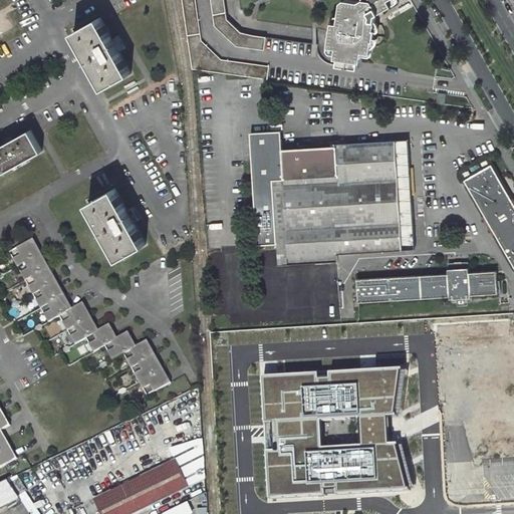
[(182,0),(193,68),(208,70),(260,78),(266,79),(268,79),(268,77),(270,66),(222,59),(202,40),(195,0),(182,0)]
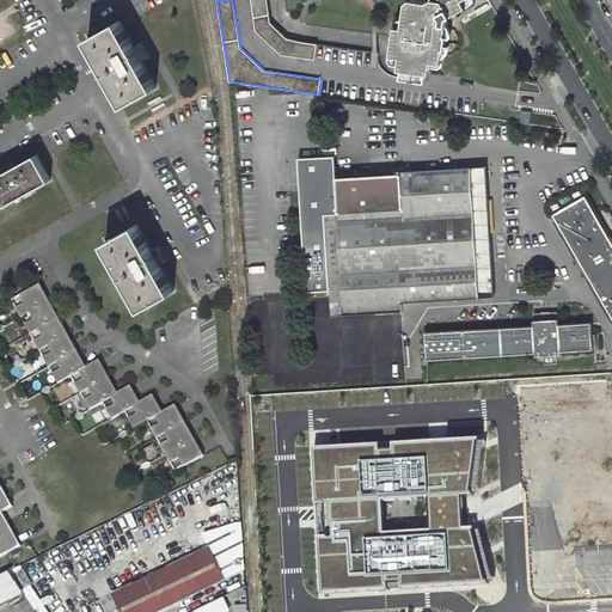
[(314,60),(316,44),(287,40),(270,24),(267,0),(251,0),(256,31),(283,55),(314,60)]
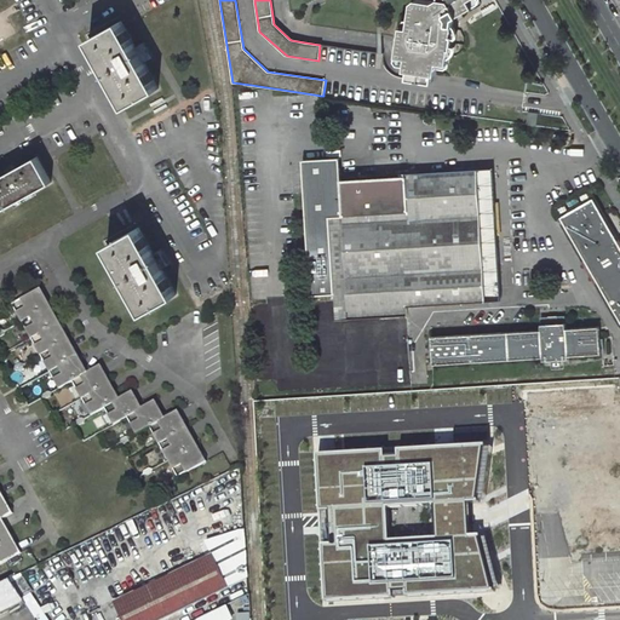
[(303,0),(288,0),(291,12),(305,10),(303,0)]
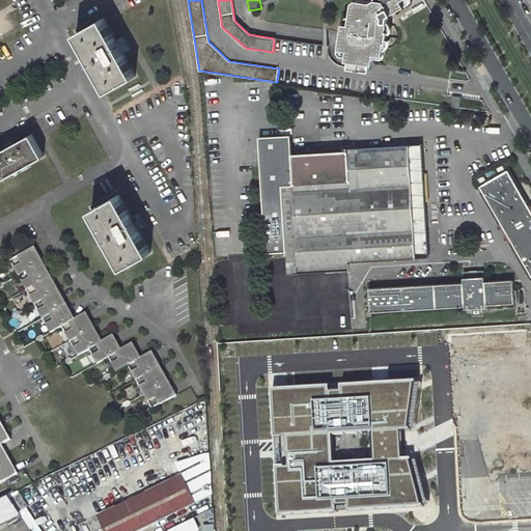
[(384,57),(389,18),(392,19),(402,11),(401,8),(406,5),(401,0),(372,0),(371,1),(362,0),(356,0),(353,2),(351,17),(350,26),(343,26),(342,31),(339,51),(350,53),(347,62),(351,62),(350,71),(371,73),(372,65),(375,65),(376,56),(384,57)]
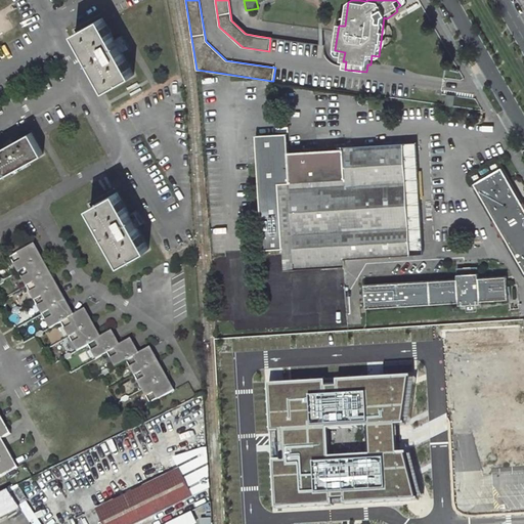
[(322,30),(333,31),(335,17),(263,8),(262,22),(318,29),(322,30)]
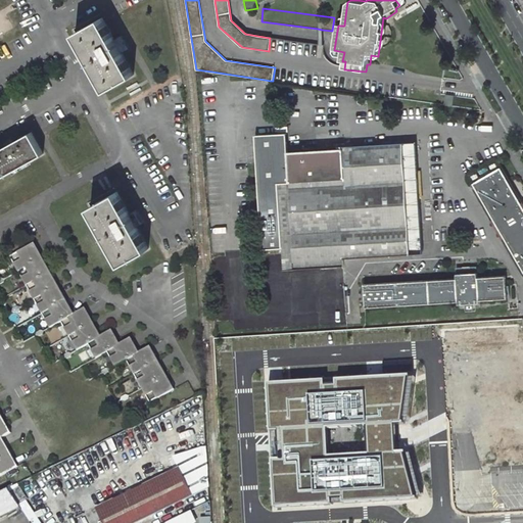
[(76,33),(107,90),(134,75),(122,53),(114,39),(102,17),(76,33)]
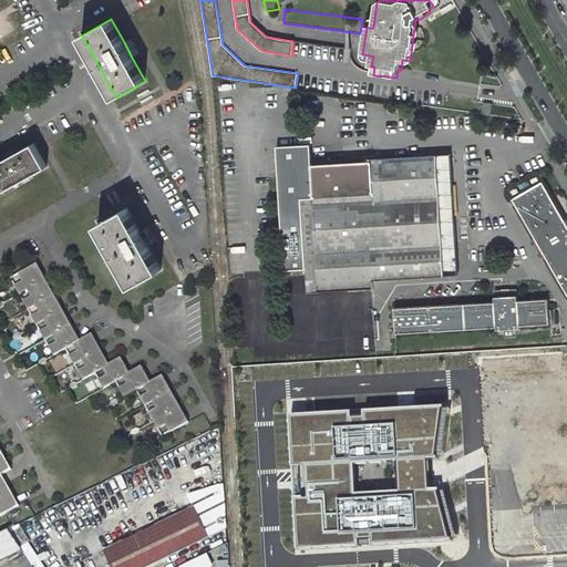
[(141,52),(132,38),(124,42),(132,58),(141,52)]
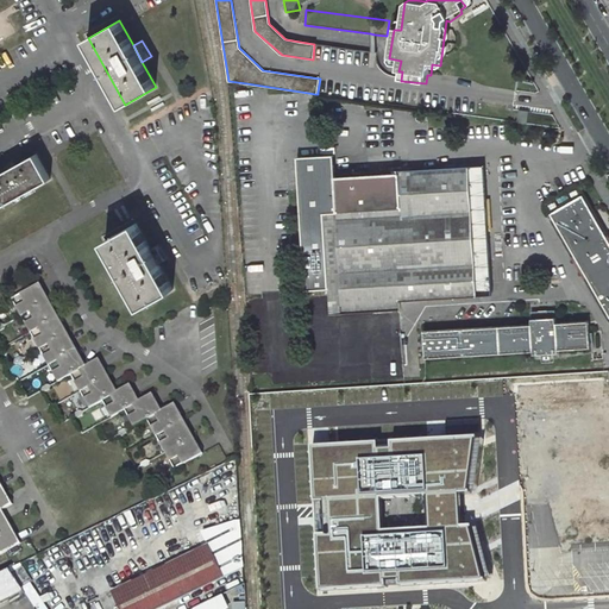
[(527,123),(528,111),(519,110),(518,121),(527,123)]
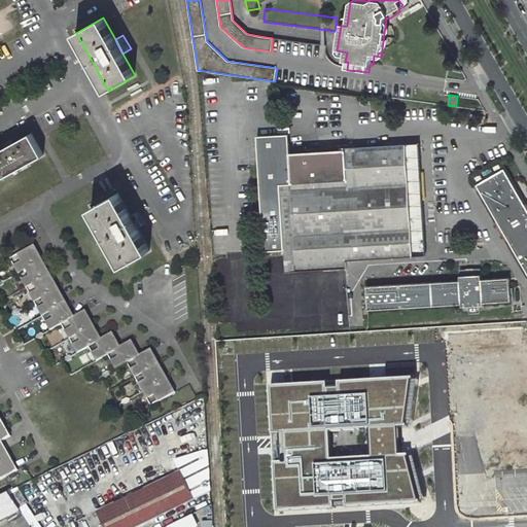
[(0,178),(43,154),(32,133),(14,142),(11,139),(4,143),(6,147),(0,150),(0,178)]
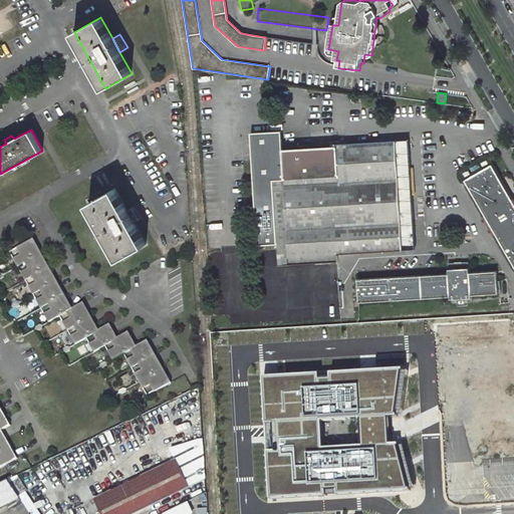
[(337,254),(389,251),(389,250),(402,249),(395,141),(336,144),(336,147),(282,150),(281,131),(251,133),(253,161),(258,244),(278,243),(279,248),(280,265),(290,264),(290,263),(337,261),(337,254)]
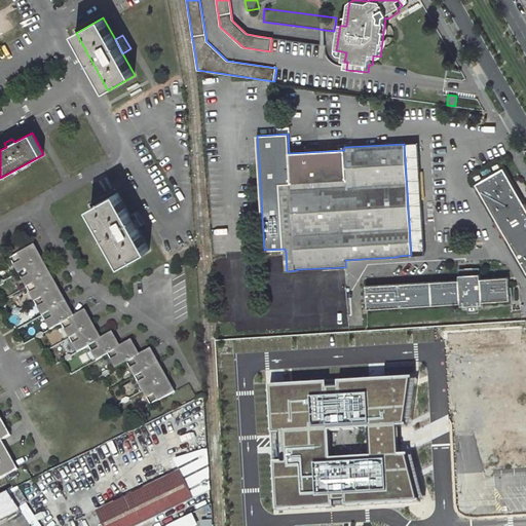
[(525,207),(504,170),(479,185),(525,267),(525,207)]
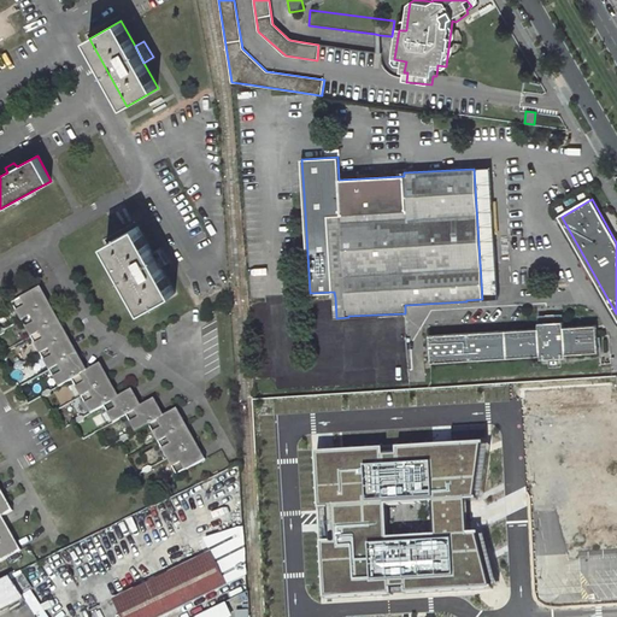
[(106,244),(144,311),(176,293),(162,268),(152,252),(137,225),(106,244)]
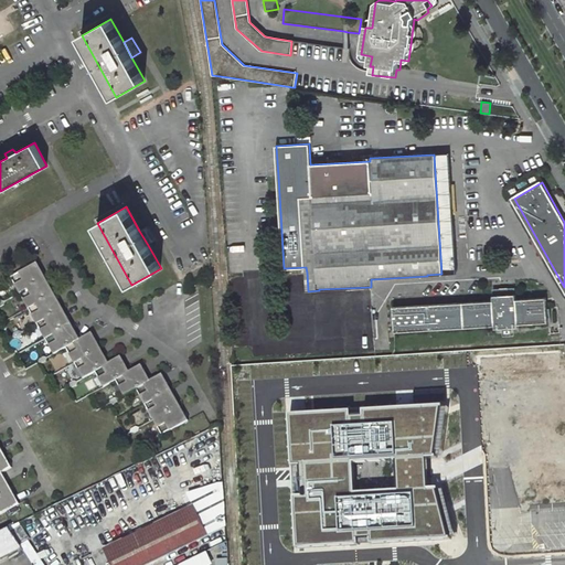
[(139,231),(148,245),(156,241),(148,226),(139,231)]
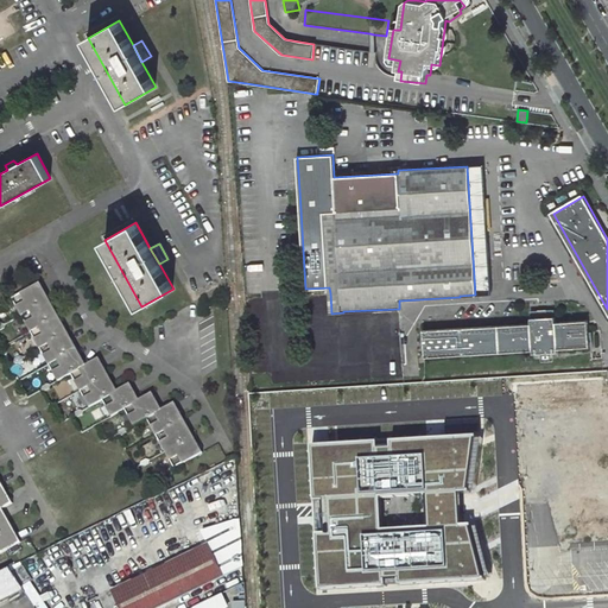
[(40,283),(12,298),(21,315),(31,331),(40,348),(50,365),(59,381),(73,374),(87,366),(40,283)]
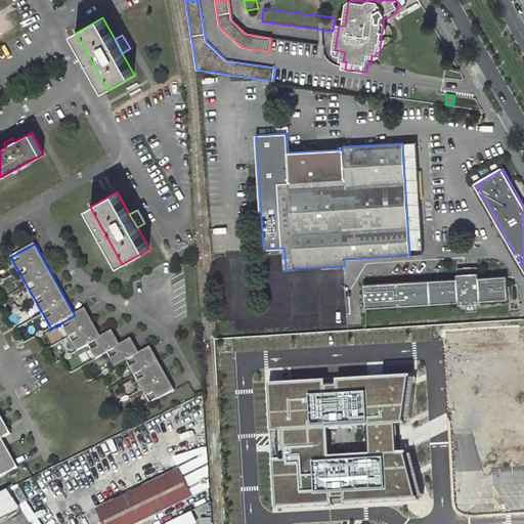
[(366,307),(459,302),(460,305),(480,304),(480,301),(508,299),(507,286),(507,275),(479,277),(478,272),(456,273),(457,278),(364,285),(366,307)]
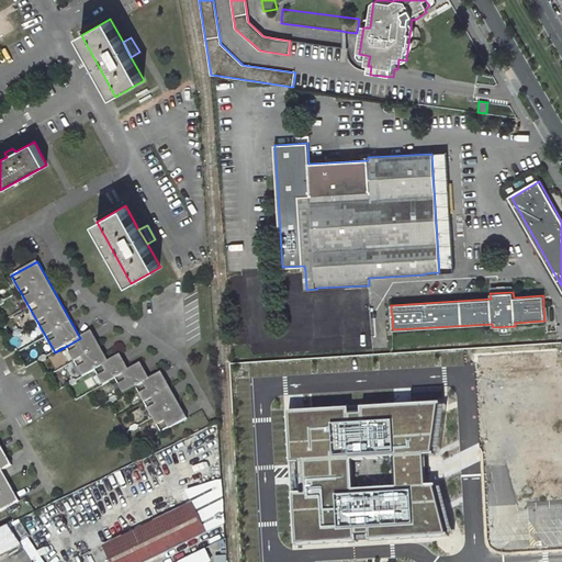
[(76,360),(83,375),(94,369),(109,361),(92,332),(80,338),(67,346),(76,360)]
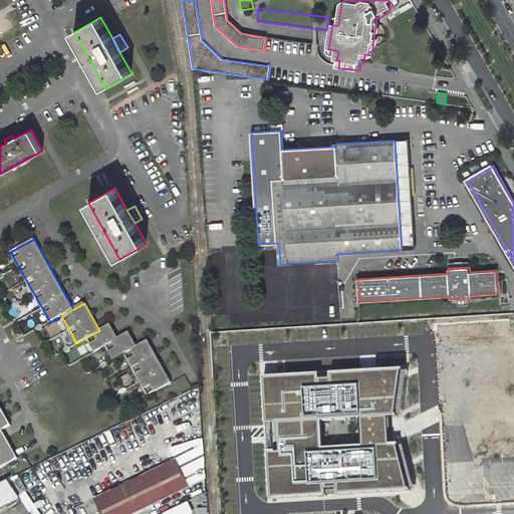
[(99,330),(86,337),(94,351),(105,345),(117,338),(110,324),(99,330)]
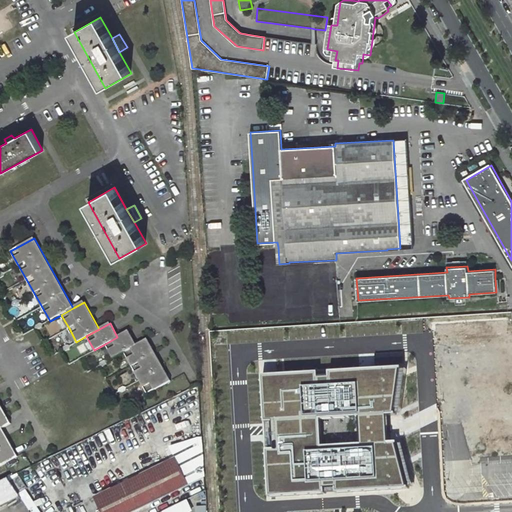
[(105,344),(113,358),(124,352),(136,345),(128,331),(117,337),(105,344)]
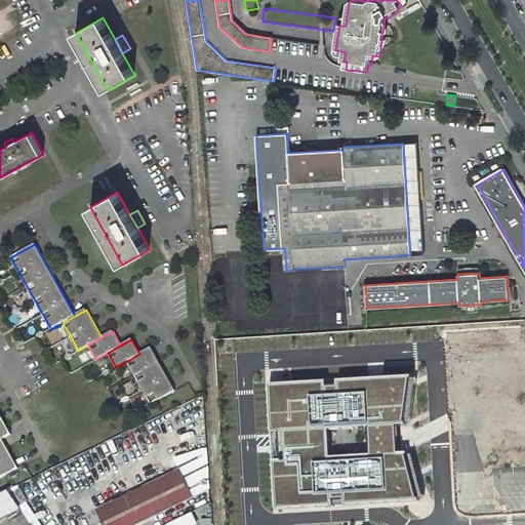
[(139,354),(127,361),(135,375),(144,390),(151,404),(174,391),(151,348),(139,354)]
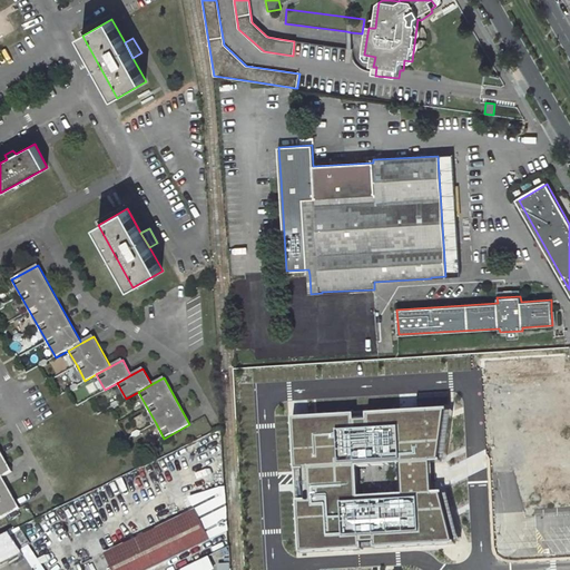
[(446,410),(293,419),(301,552),(454,543),(442,493),(433,493),(432,462),(440,462),(446,410)]
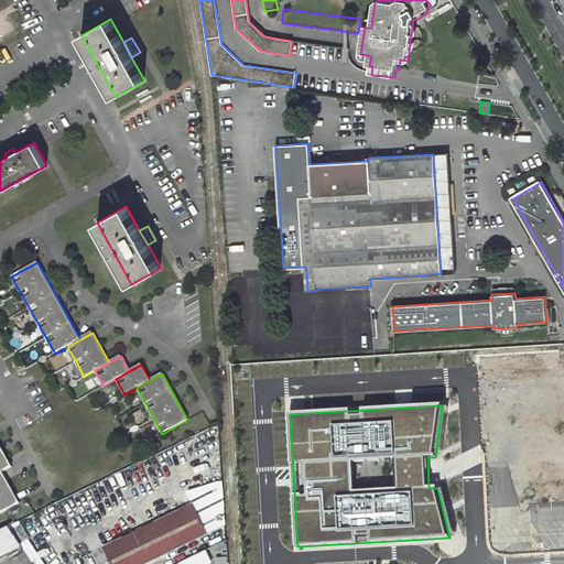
[(0,473),(2,472),(11,466),(0,445),(0,473)]
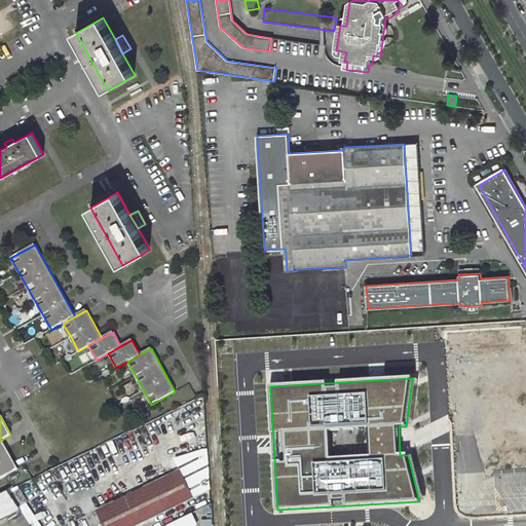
[(0,441),(0,479),(19,468),(14,461),(6,448),(2,440),(0,441)]
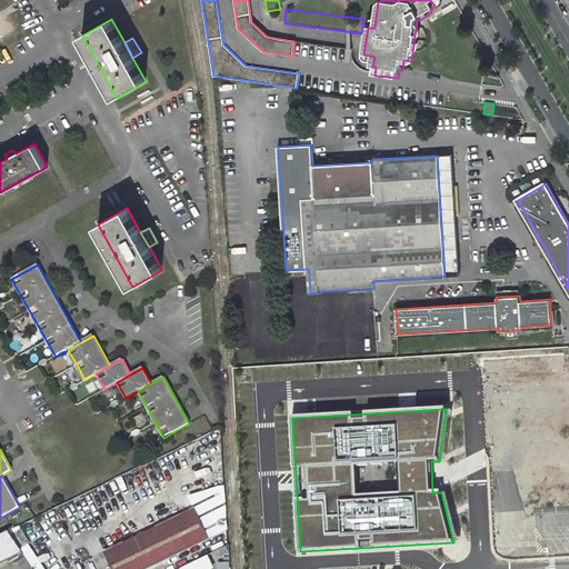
[(195,509),(105,552),(112,568),(147,568),(209,539),(195,509)]
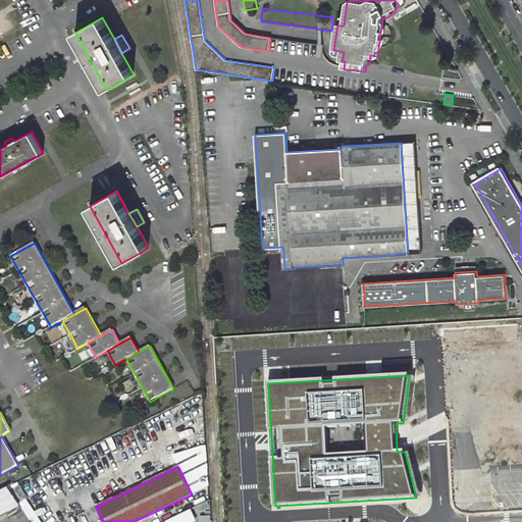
[(23,501),(16,488),(8,493),(16,505),(23,501)]
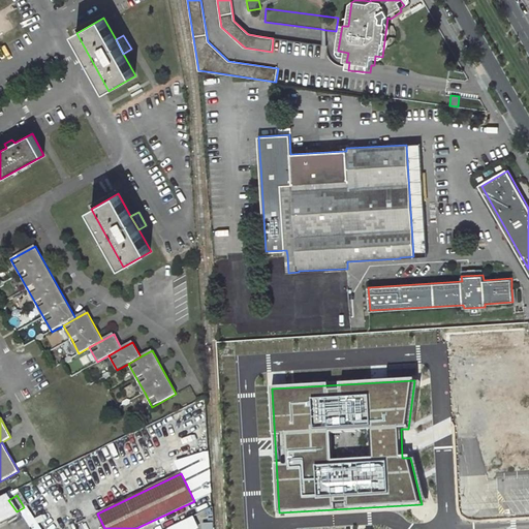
[(8,500),(0,503),(0,525),(3,524),(19,516),(17,511),(8,500)]
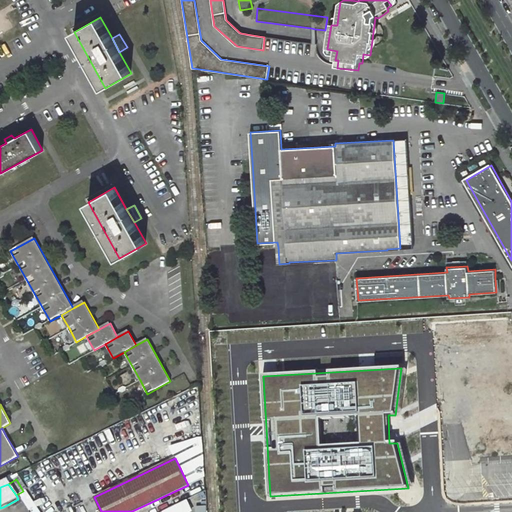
[(195,511),(191,500),(163,510),(164,511),(195,511)]
